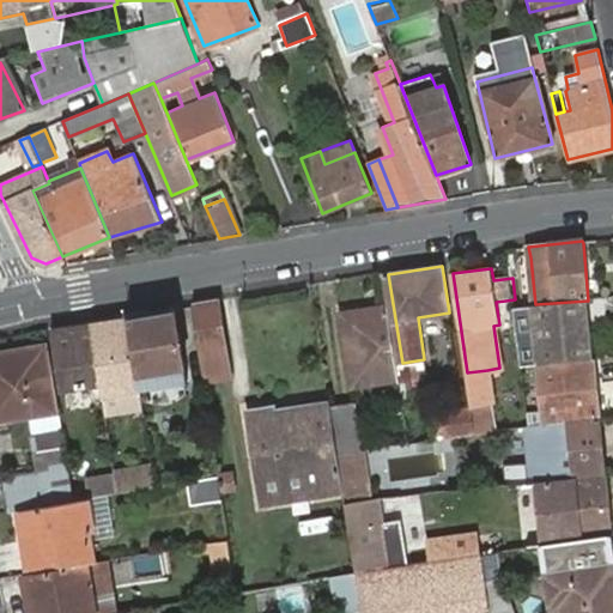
[(217,297),(192,302),(205,382),(230,377),(217,297)]
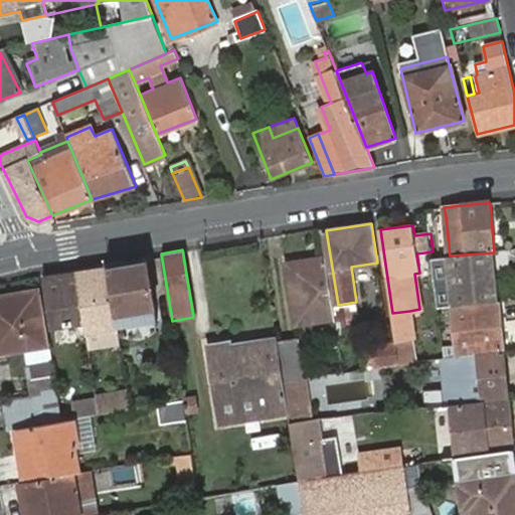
[(454,303),(498,299),(494,252),(450,255),(453,293),(454,303)]
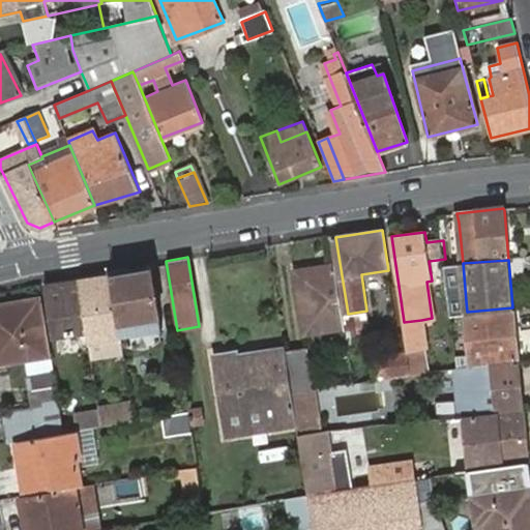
[(119,316),(122,334),(162,329),(152,263),(113,270),(113,274),(119,316)]
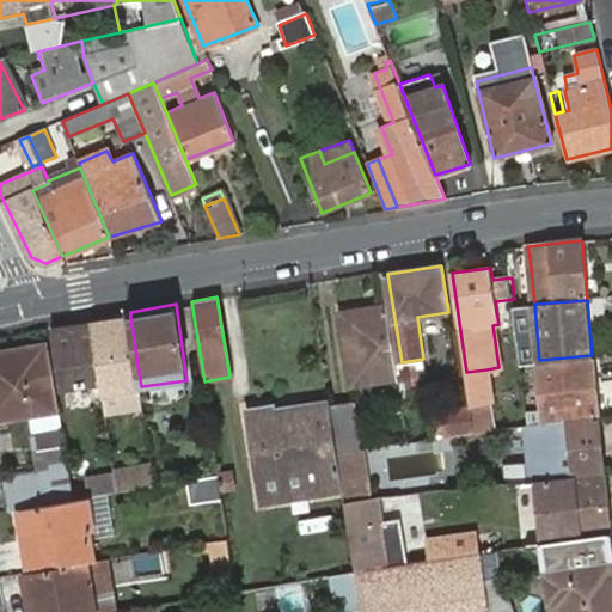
[(396,362),(387,308),(344,314),(354,385),(399,379),(396,362)]
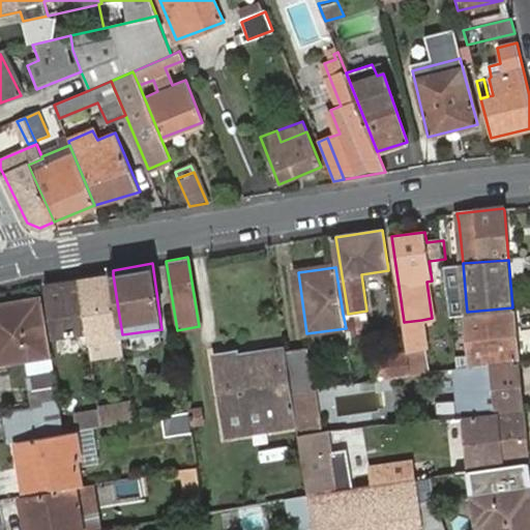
[(123,344),(122,334),(119,316),(113,274),(79,281),(86,322),(90,350),(123,344)]
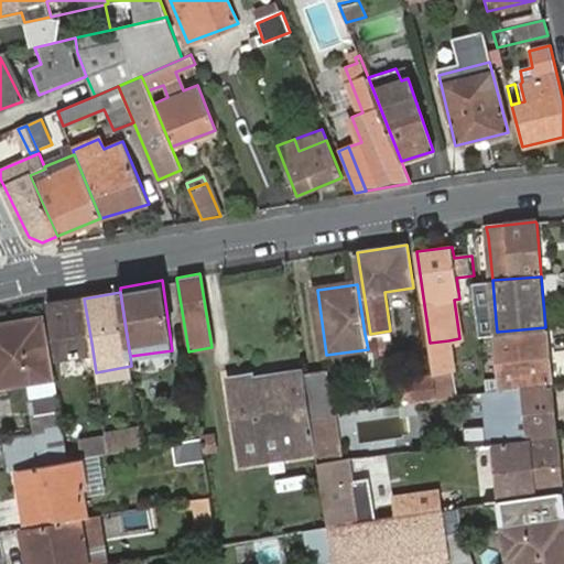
[(84,299),(49,305),(56,348),(91,343),(84,299)]
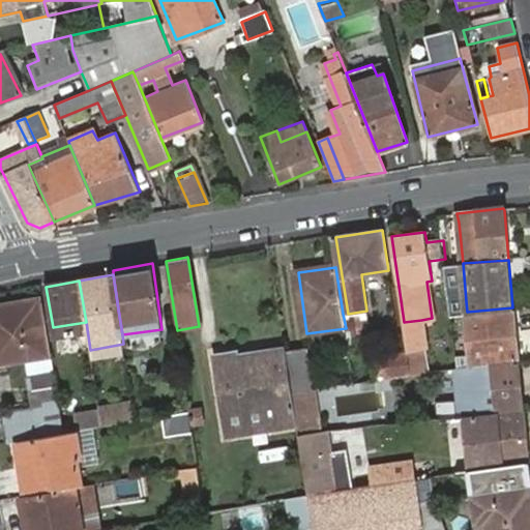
[(0,362),(25,357),(47,353),(35,299),(0,305),(0,362)]
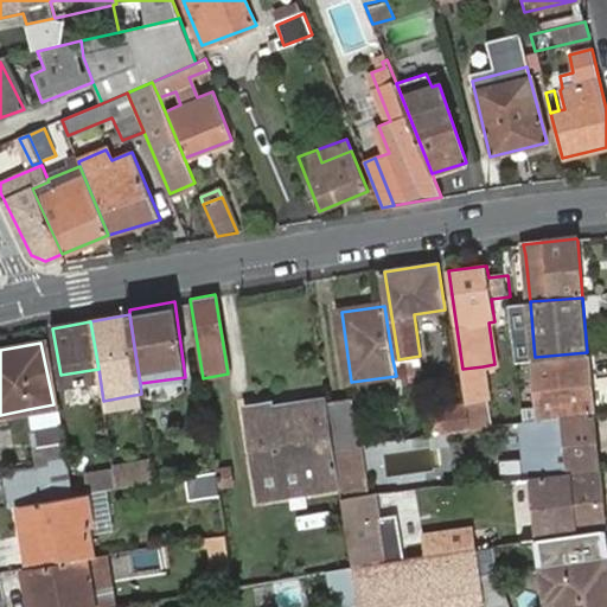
[(521,358),(535,357),(534,345),(519,346),(521,358)]
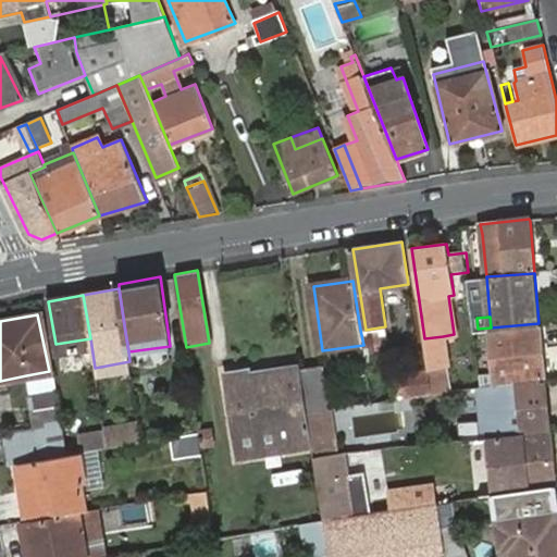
[(497,382),(543,378),(539,323),(491,327),(497,382)]
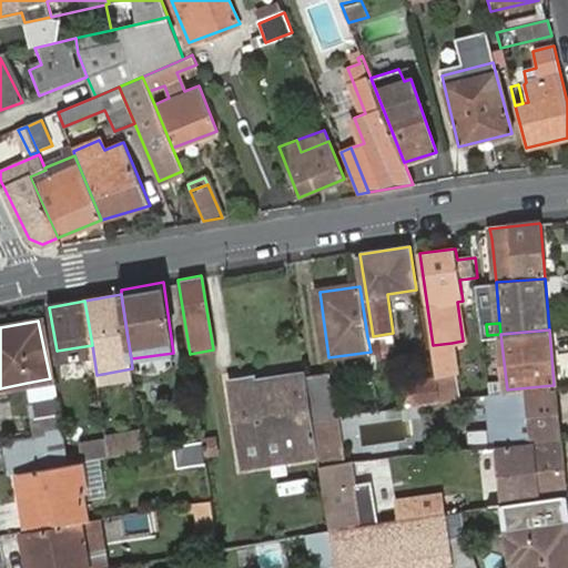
[(371,352),(374,374),(397,371),(393,333),(373,336),(367,336),(371,352)]
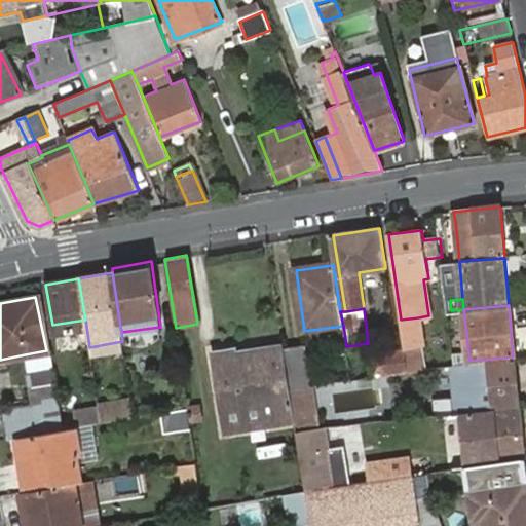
[(401,320),(405,349),(405,353),(406,353),(421,351),(418,317),(401,320)]
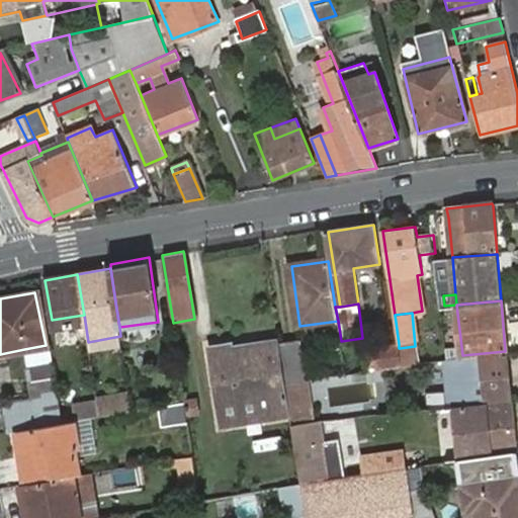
[(280,345),(279,339),(236,347),(235,341),(211,345),(222,409),(259,402),(262,420),(292,415),(286,383),(280,345)]
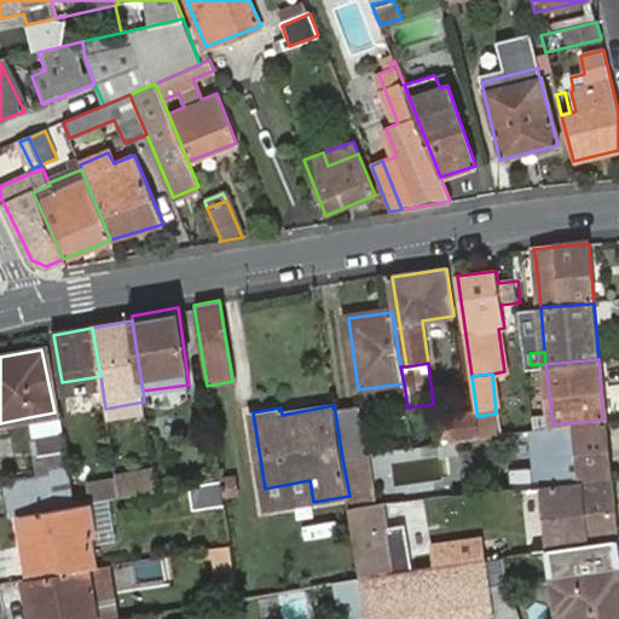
[(363,408),(335,412),(342,458),(368,455),(369,455),(371,453),(363,408)]
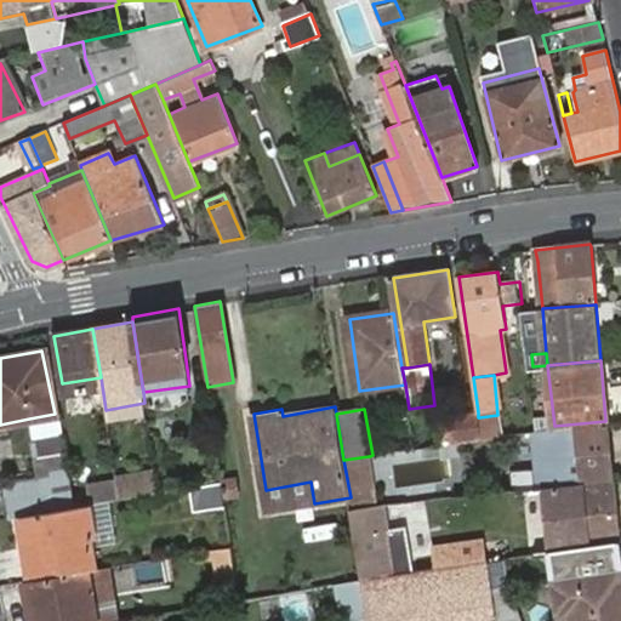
[(437,419),(440,444),(482,438),(479,417),(478,417),(478,412),(437,419)]
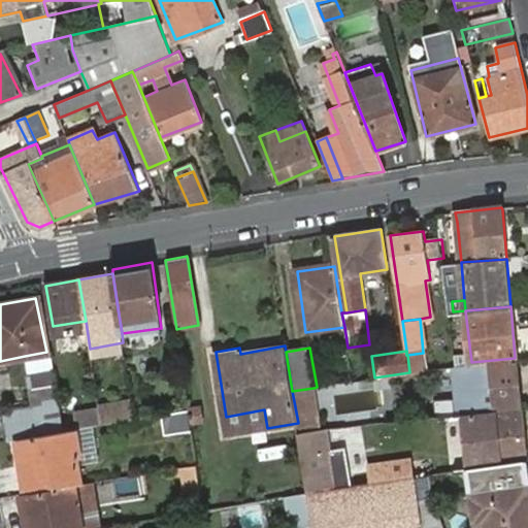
[(0,441),(10,440),(6,424),(45,418),(48,434),(65,431),(51,352),(46,352),(25,356),(30,405),(2,409),(0,401),(0,441)]
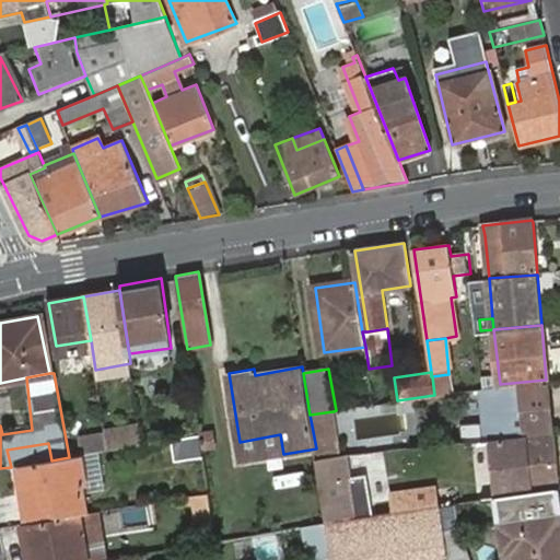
[(497,440),(505,439),(550,433),(546,380),(500,384),(487,386),(485,387),(483,387),(488,441),(497,440)]
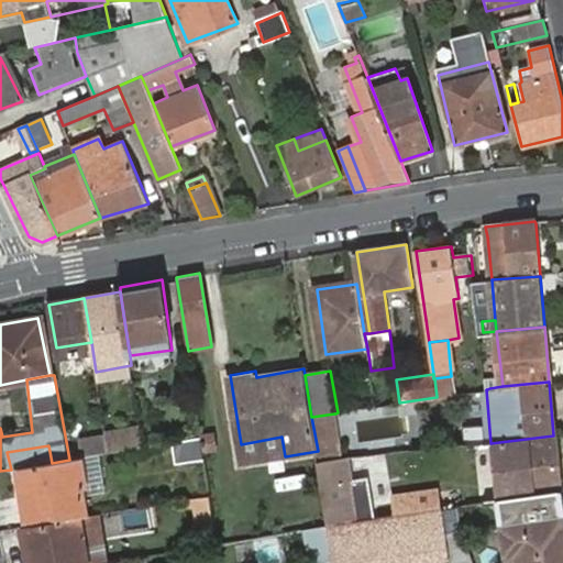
[(334,414),(311,417),(318,451),(320,464),(342,461),(335,414),(334,414)]
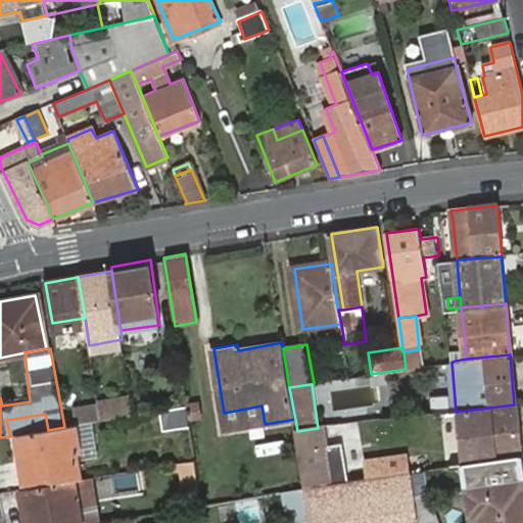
[(133,407),(131,396),(98,403),(101,421),(133,415),(133,407)]
